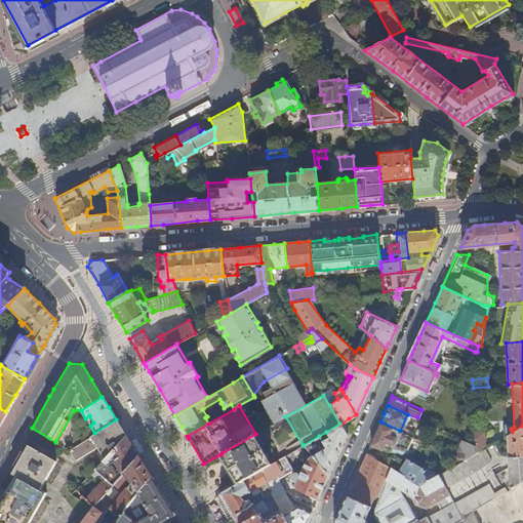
[(94,433),(68,449),(75,459),(96,446),(98,450),(95,451),(101,460),(125,434),(122,429),(116,419),(94,433)]
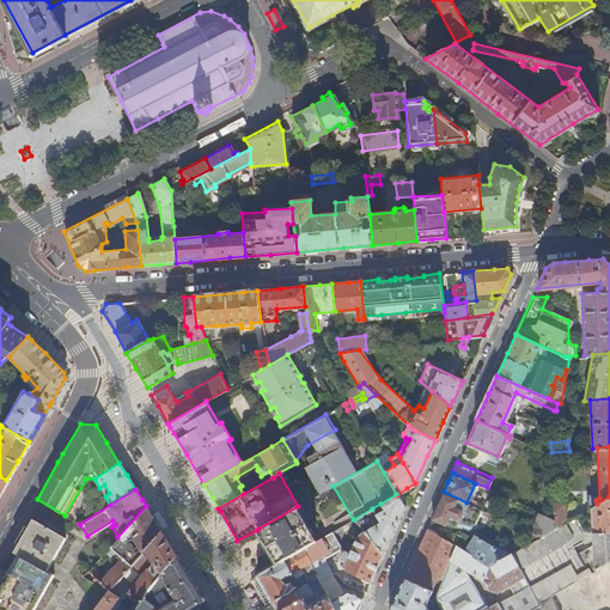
[(467,502),(444,492),(438,504),(432,517),(446,524),(470,530),(471,525),(473,525),(481,507),(467,502)]
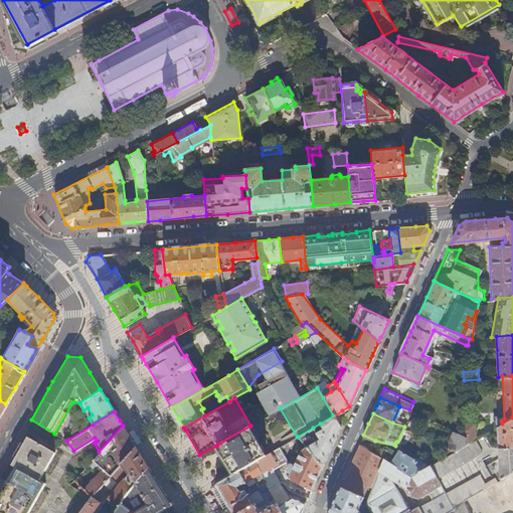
[(333,415),(320,423),(323,428),(316,432),(313,428),(298,437),(306,447),(322,465),(331,445),(340,425),(334,416),(333,415)]
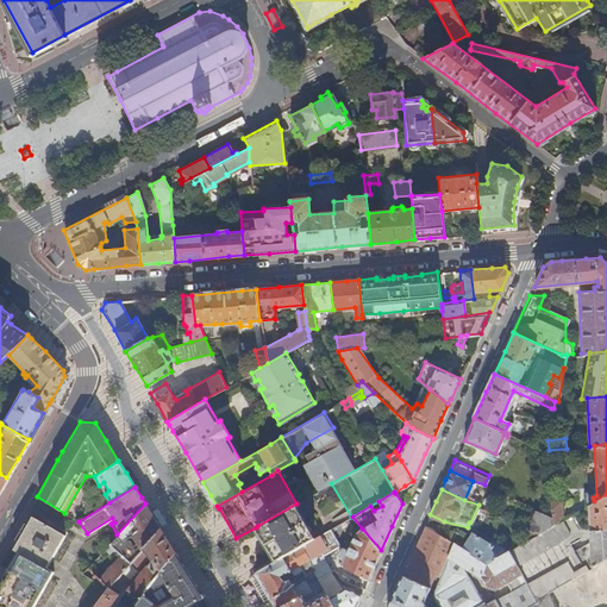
[(606,494),(594,501),(588,505),(589,529),(590,565),(606,556),(606,494)]
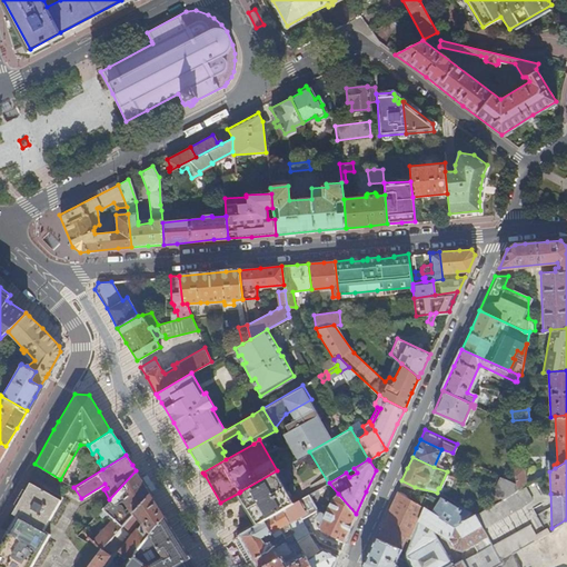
[(277,470),(240,491),(259,521),(281,509),(291,504),(275,475),(277,474),(282,470),(285,474),(295,468),(291,463),(277,470)]
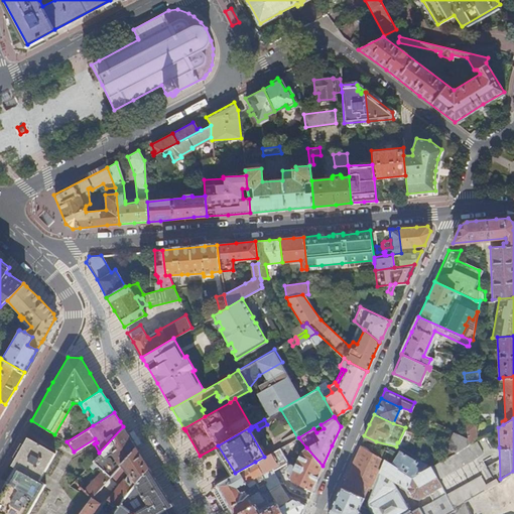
[(472,419),(466,420),(467,436),(468,444),(476,439),(478,439),(475,422),(472,419)]
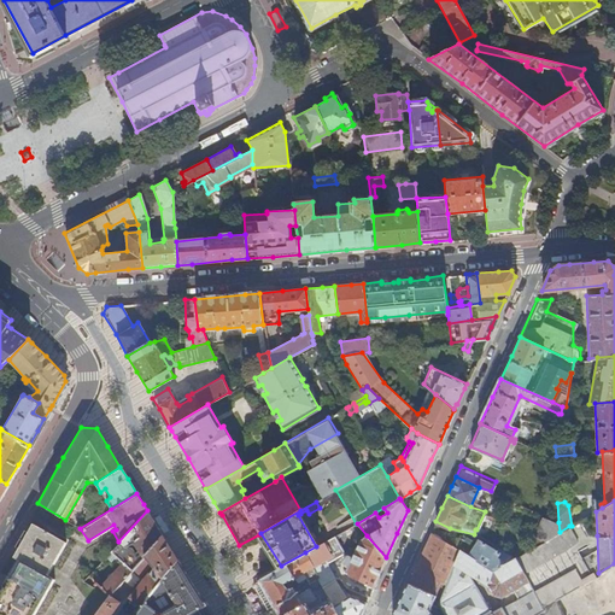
[(147,510),(118,542),(110,551),(110,552),(113,555),(121,561),(130,569),(163,536),(158,527),(147,510)]
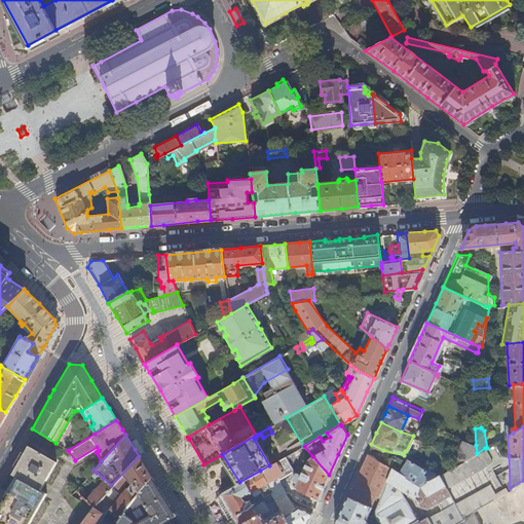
[(272,463),(256,438),(254,439),(269,465),(272,463)]
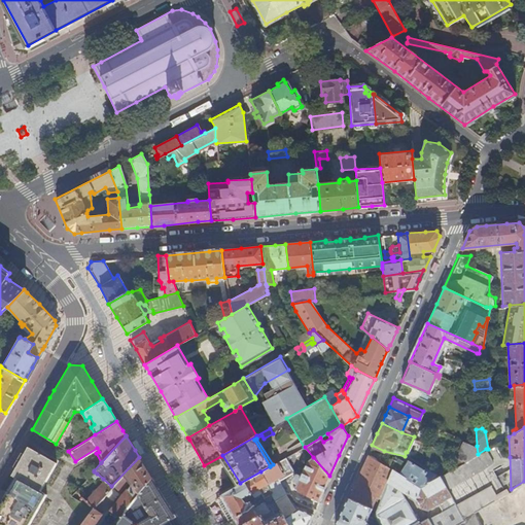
[(477,446),(462,439),(455,456),(465,460),(455,466),(440,475),(446,487),(474,471),(483,465),(492,460),(486,449),(478,454),(477,446)]
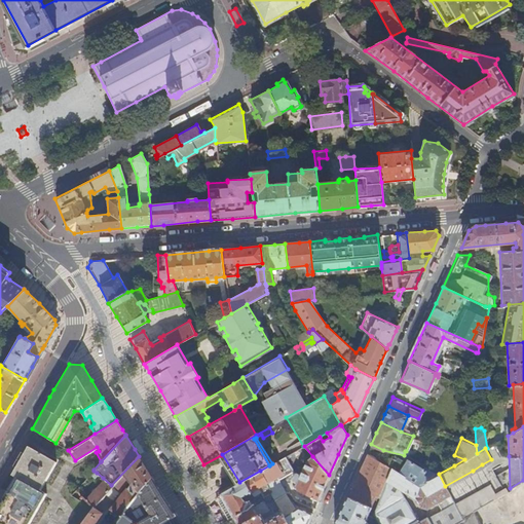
[(54,461),(27,445),(10,473),(16,477),(0,506),(0,515),(14,523),(25,523),(43,492),(38,489),(54,461)]
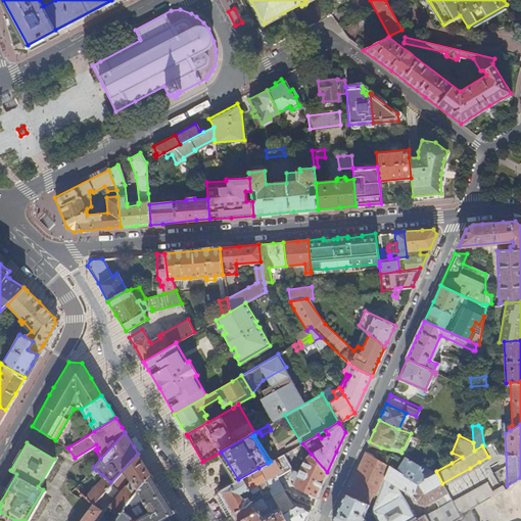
[(385,463),(365,450),(358,465),(350,481),(373,491),(372,492),(377,495),(374,503),(373,503),(371,510),(377,520),(406,520),(415,516),(416,517),(423,513),(418,504),(413,494),(408,491),(403,494),(396,484),(383,477),(389,465),(385,463)]
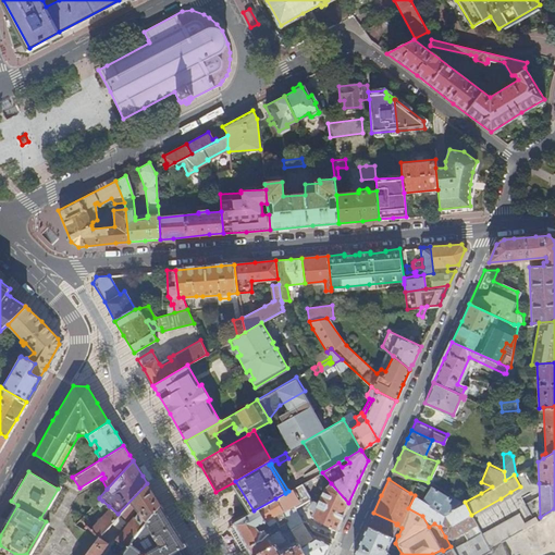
[(235,481),(234,482),(248,506),(251,512),(254,510),(235,481)]
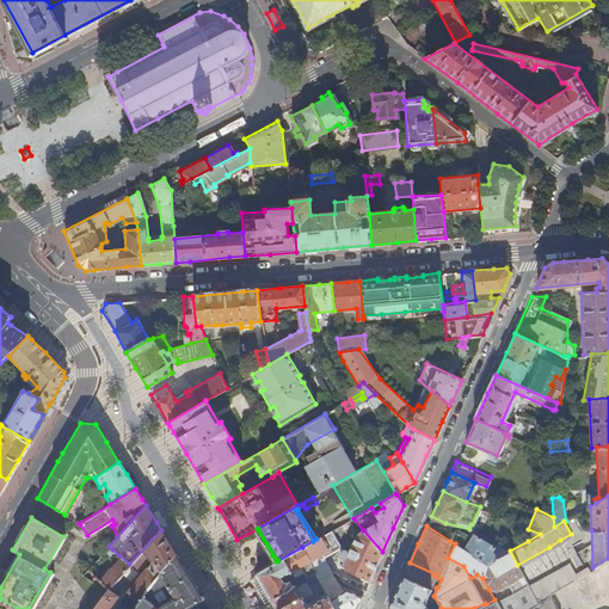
[(540,534),(528,529),(528,541),(540,534)]
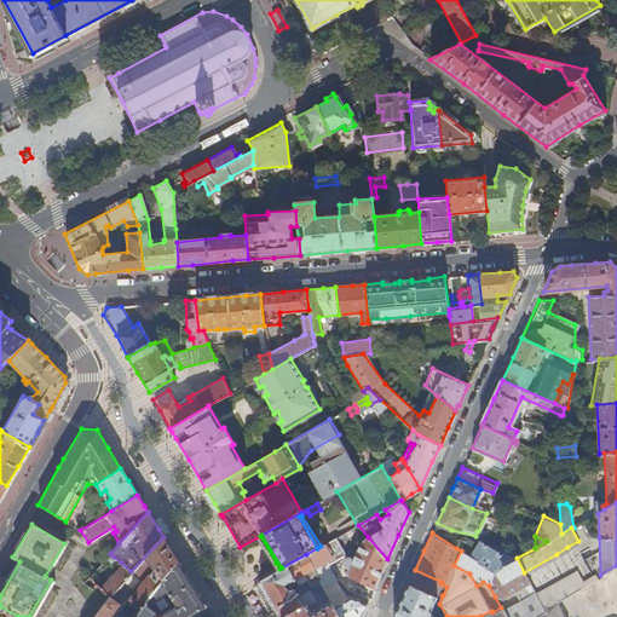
[(109,595),(92,616),(107,616),(119,603),(114,599),(117,594),(121,590),(136,575),(138,577),(150,564),(154,568),(148,575),(146,574),(128,598),(140,607),(155,588),(177,560),(169,548),(163,537),(131,571),(109,595)]
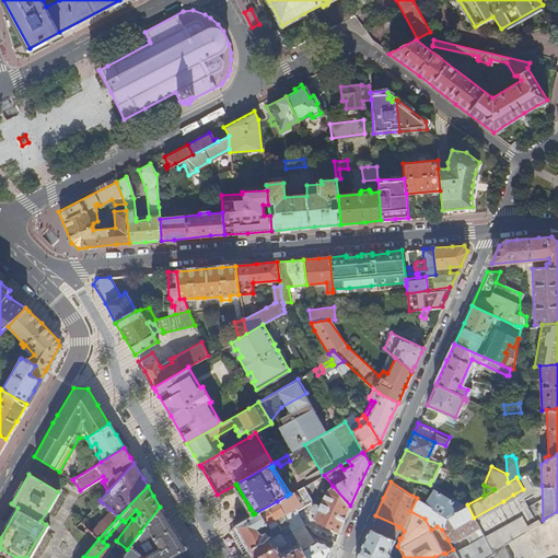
[(287,496),(277,501),(283,512),(292,508),(293,511),(297,510),(312,500),(303,486),(290,493),(287,496)]
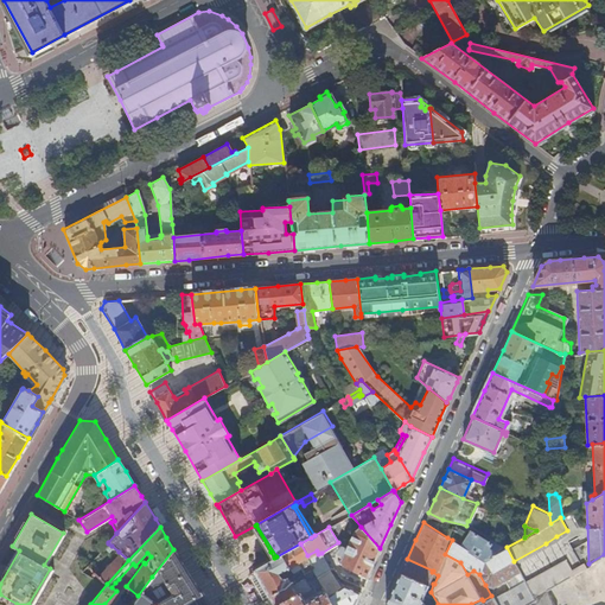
[(342,565),(367,577),(374,560),(380,548),(361,527),(354,532),(341,561),(342,565)]
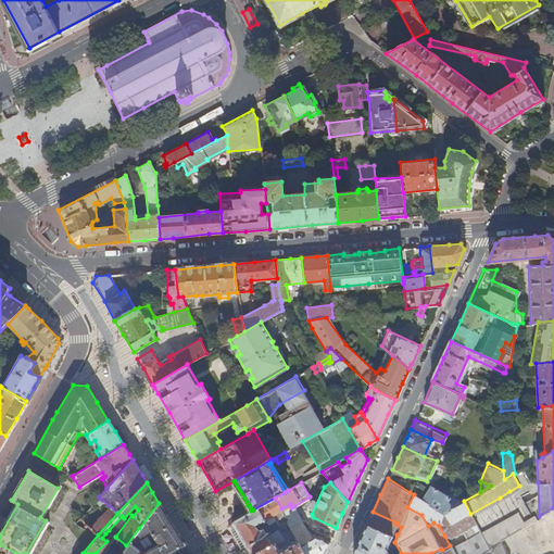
[(414,483),(410,492),(414,494),(443,513),(464,501),(452,494),(450,498),(431,486),(429,487),(426,485),(425,487),(420,483),(418,487),(414,483)]
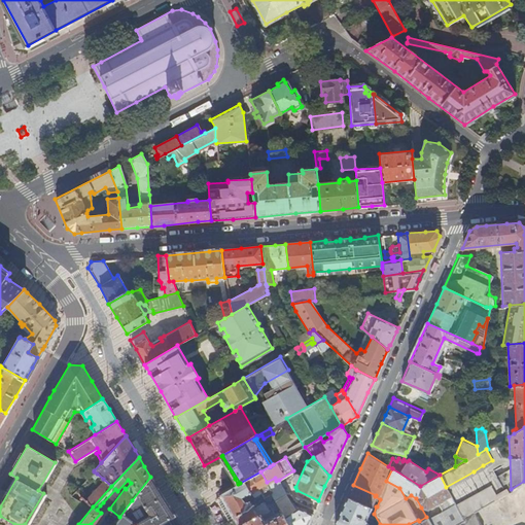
[(376,495),(353,485),(347,498),(335,524),(453,524),(461,521),(463,520),(462,518),(455,502),(446,487),(440,475),(420,486),(392,468),(386,481),(399,488),(406,498),(411,495),(416,498),(421,508),(427,509),(438,502),(442,510),(427,518),(426,517),(419,521),(418,520),(409,524),(369,524),(366,519),(372,508),(371,506),(375,496),(376,495)]
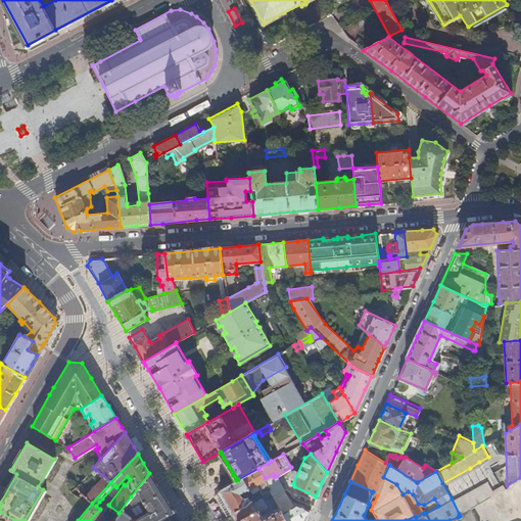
[(236,480),(219,490),(220,491),(233,514),(236,520),(287,520),(282,513),(279,507),(276,508),(278,511),(267,517),(264,514),(261,516),(258,511),(266,506),(261,498),(251,503),(248,498),(248,494),(251,499),(262,492),(263,494),(266,492),(267,490),(263,483),(257,485),(256,483),(265,478),(258,468),(238,479),(236,480)]
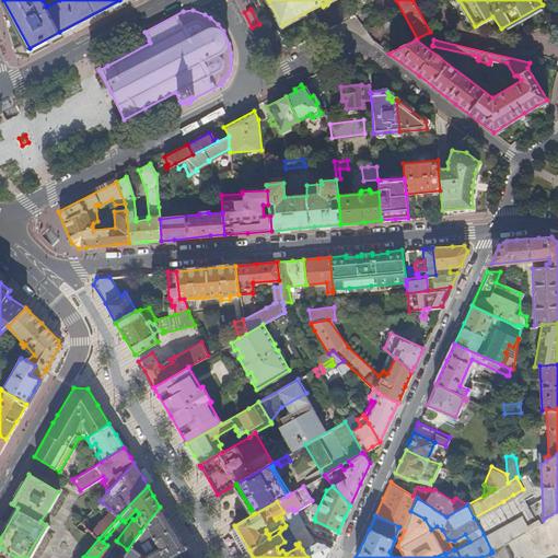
[(120,557),(183,557),(179,553),(186,548),(181,539),(176,533),(160,507),(140,532),(127,549),(121,556),(121,557),(120,557)]
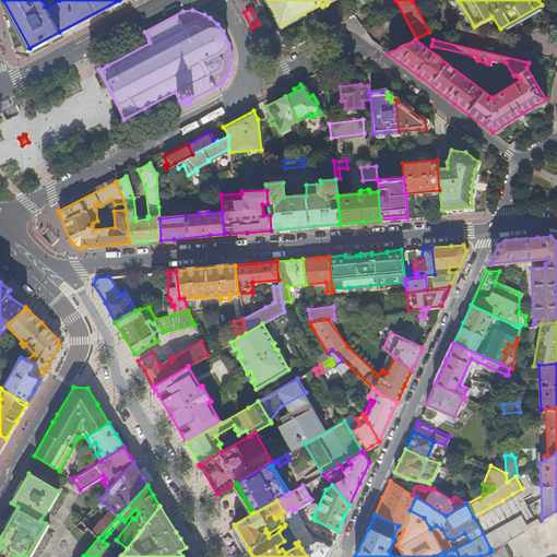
[(292,507),(283,511),(288,521),(286,522),(291,530),(304,522),(296,509),(293,510),(292,507)]
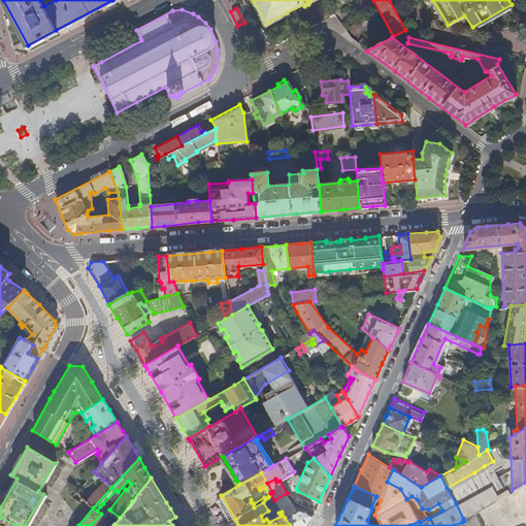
[(85,500),(93,507),(111,487),(103,480),(85,500)]
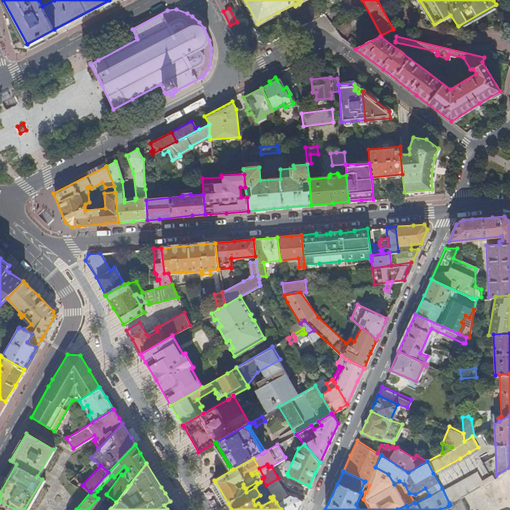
[(475,469),(442,488),(449,503),(460,496),(484,482),(493,477),(490,472),(480,478),(475,469)]
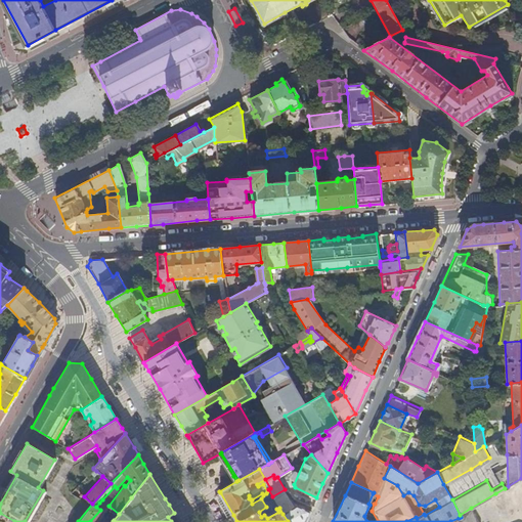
[(233,515),(220,492),(214,495),(227,518),(233,515)]
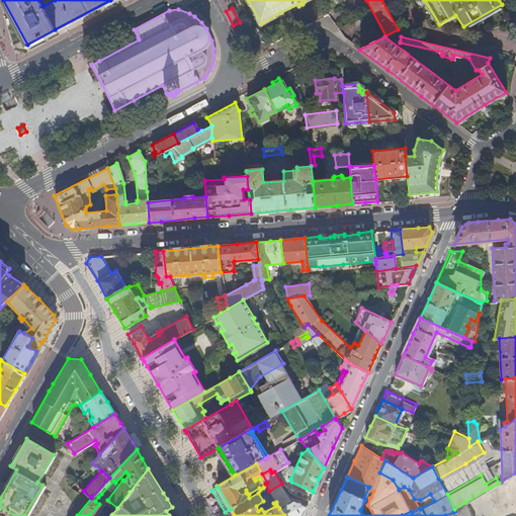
[(279,508),(284,515),(299,515),(303,514),(305,508),(309,501),(295,494),(293,499),(289,501),(279,508)]
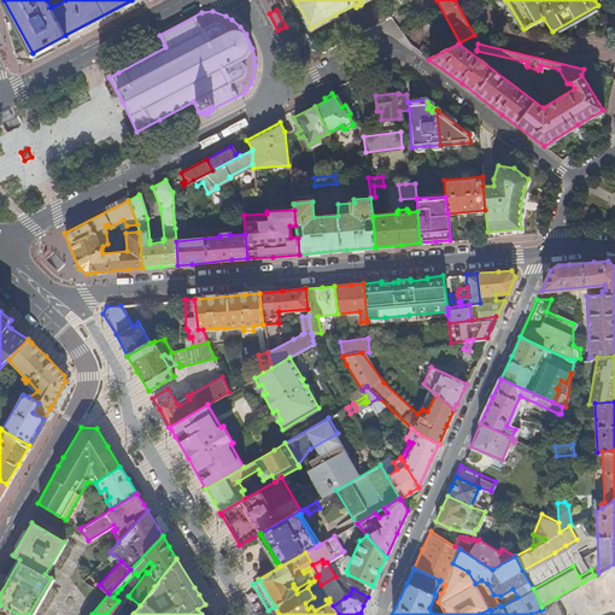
[(329,598),(333,605),(345,597),(340,590),(328,597),(329,598)]
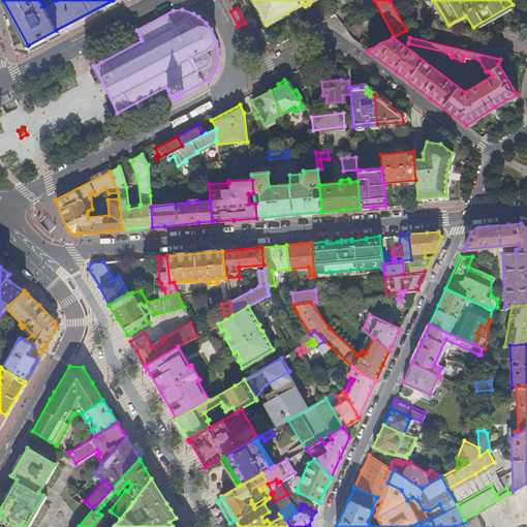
[(465,522),(463,523),(465,526),(484,526),(475,513),(464,520),(465,522)]
